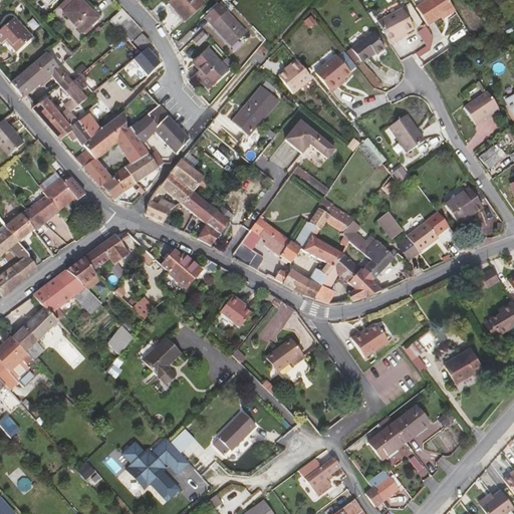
[(65,0),(57,7),(62,13),(76,0),(65,0)]
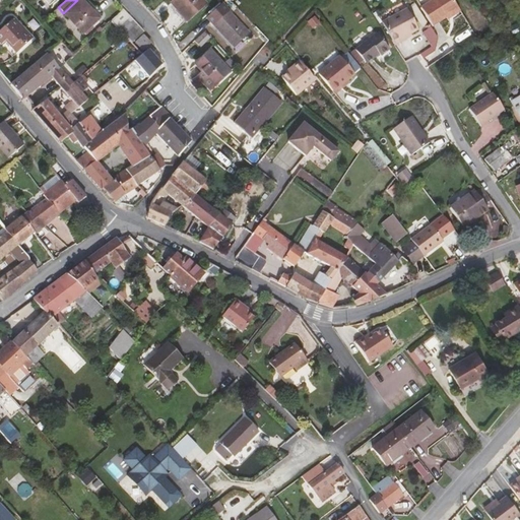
[(81,0),(77,0),(63,13),(82,34),(99,19),(81,0)]
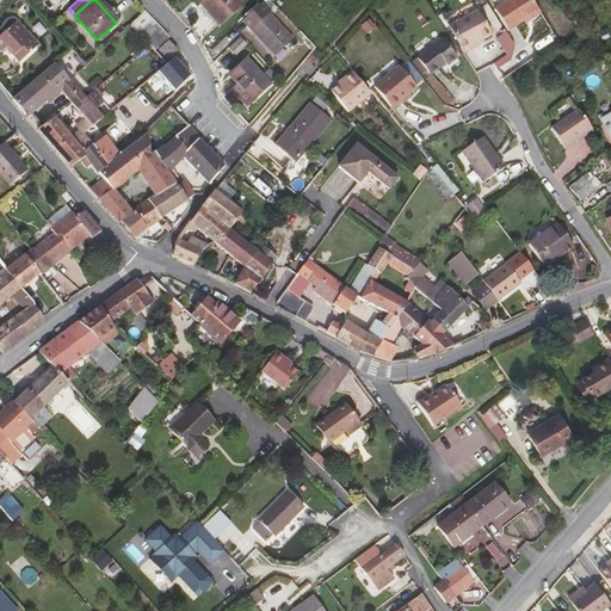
[(241,5),(238,0),(204,0),(201,4),(220,25),(241,5)]
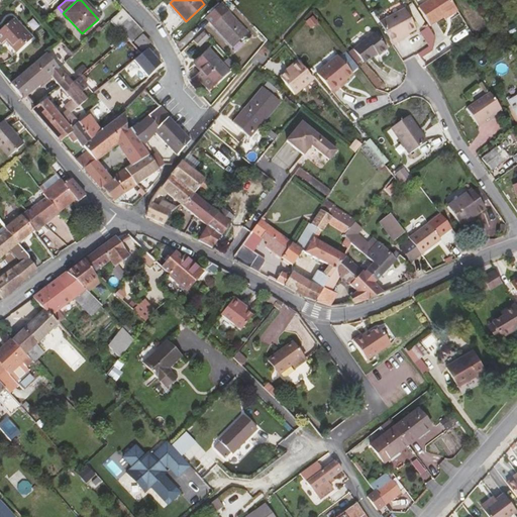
[(456,9),(450,0),(429,0),(418,7),(430,26),(443,17),(456,9)]
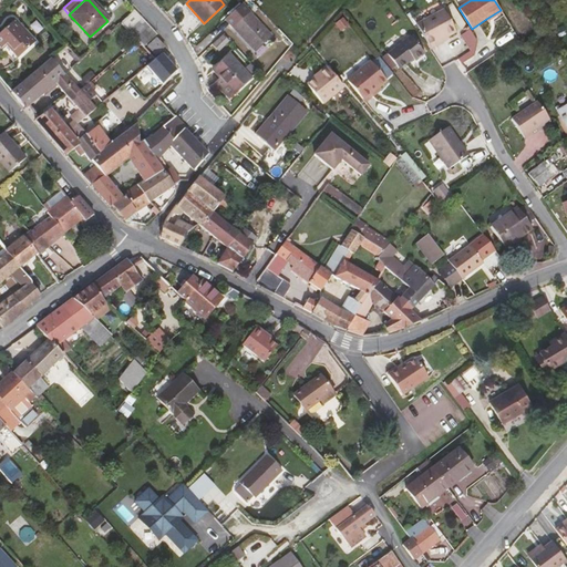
[(225,19),(234,28),(255,50),(270,35),(249,12),(241,4),(225,19)]
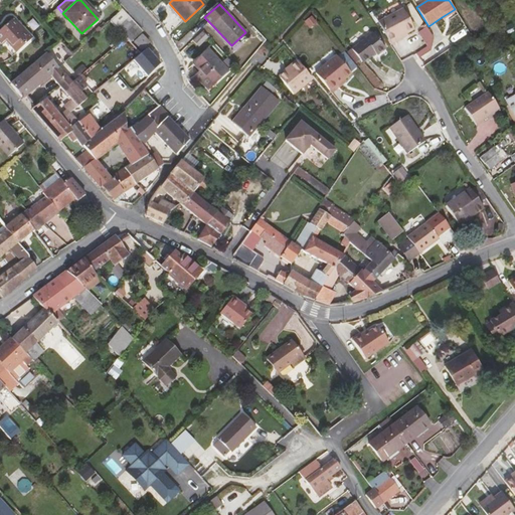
[(378,22),(390,45),(397,41),(395,39),(406,33),(414,29),(403,8),(378,22)]
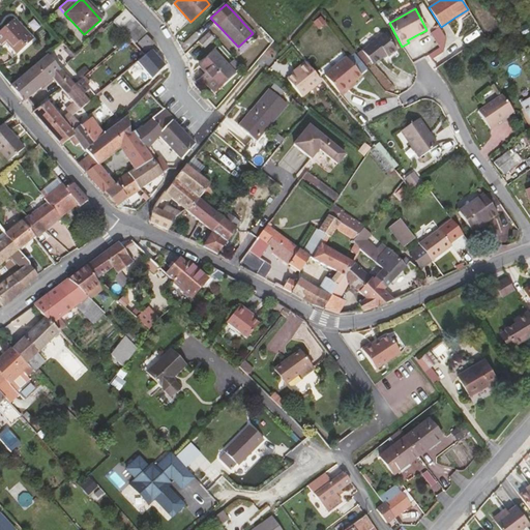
[(455,20),(469,11),(468,9),(454,18),(455,20)]
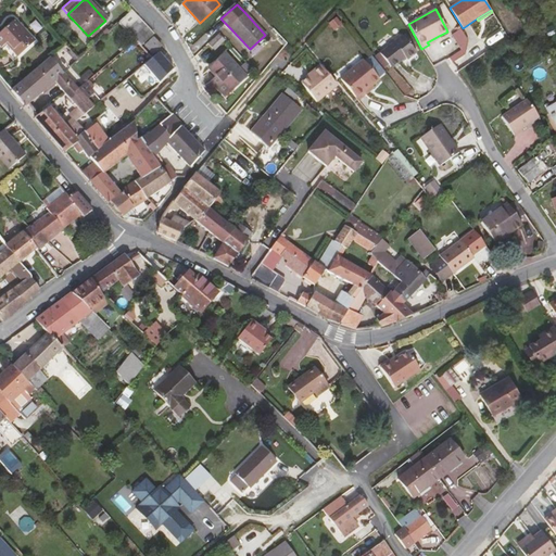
[(126,29),(139,19),(131,11),(119,22),(126,29)]
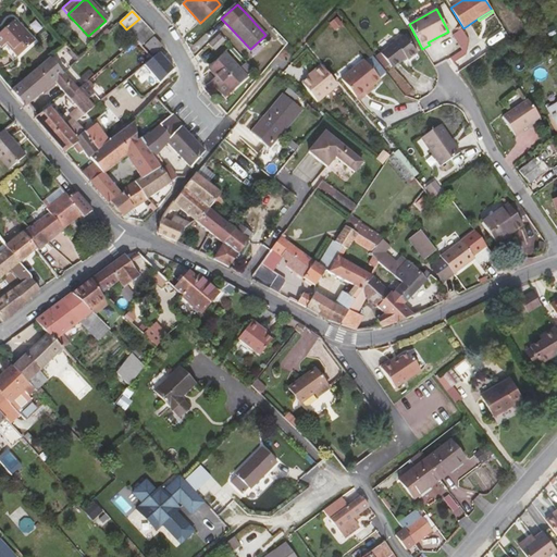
[(134,38),(146,26),(139,19),(126,29),(134,38)]
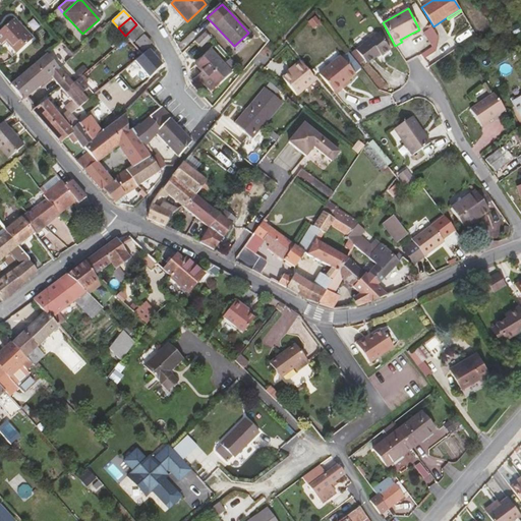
[(5,42),(16,54),(33,39),(14,18),(0,31),(0,44),(1,45),(5,42)]
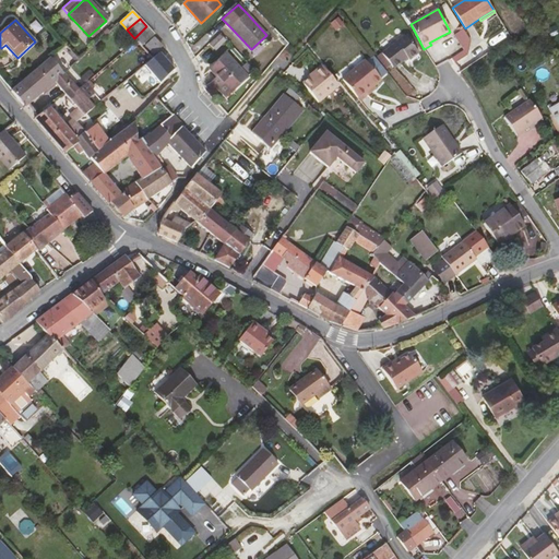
[(137,40),(142,46),(154,34),(146,26),(134,38),(137,40)]
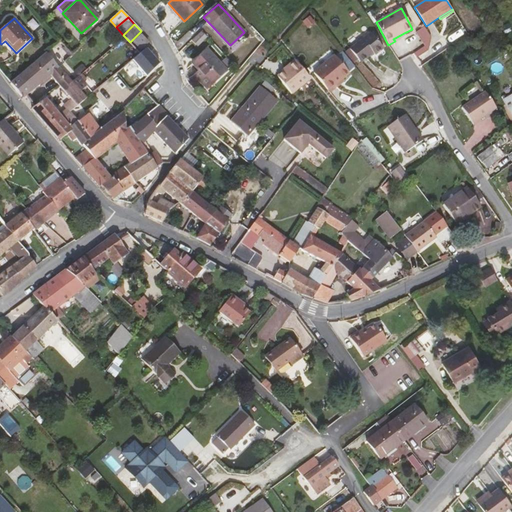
[(201,31),(192,41),(198,47),(207,37),(201,31)]
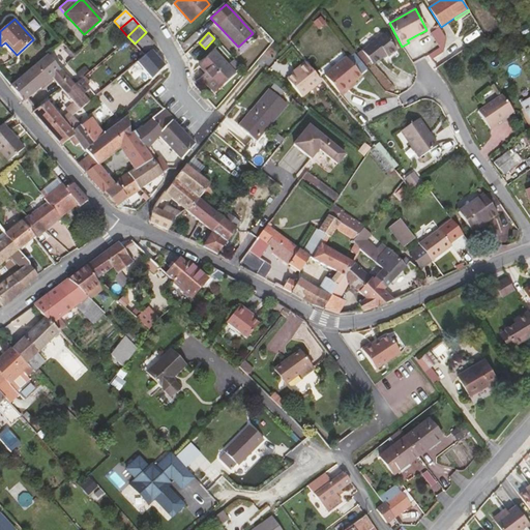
[(396,51),(384,33),(361,51),(373,65),(386,55),(387,57),(396,51)]
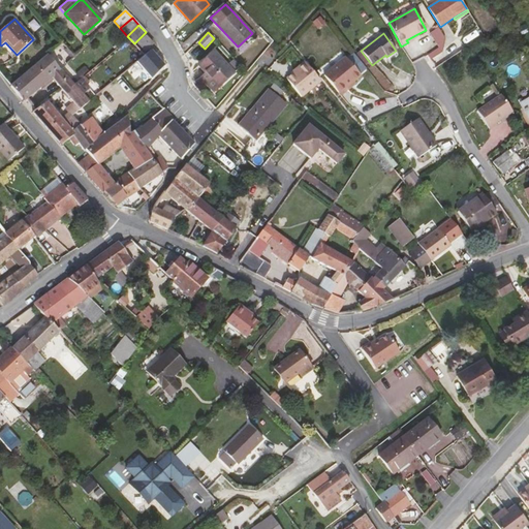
[(406,40),(408,42),(418,36),(417,34),(406,40)]
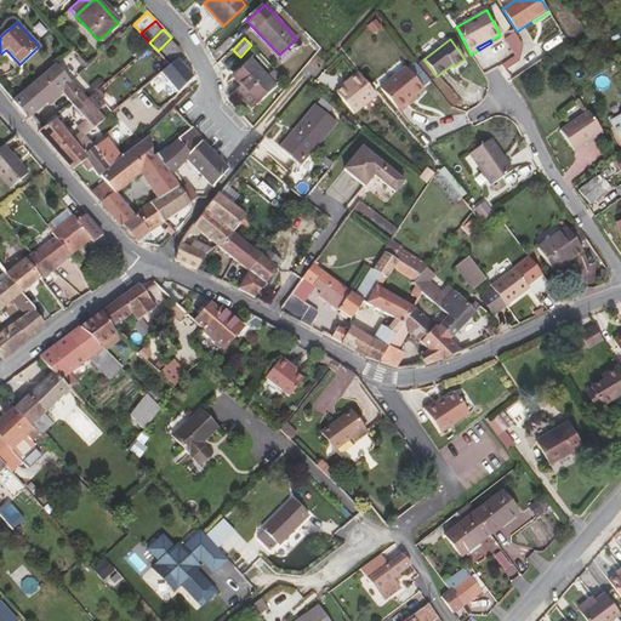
[(180,51),(171,43),(161,51),(170,61),(180,51)]
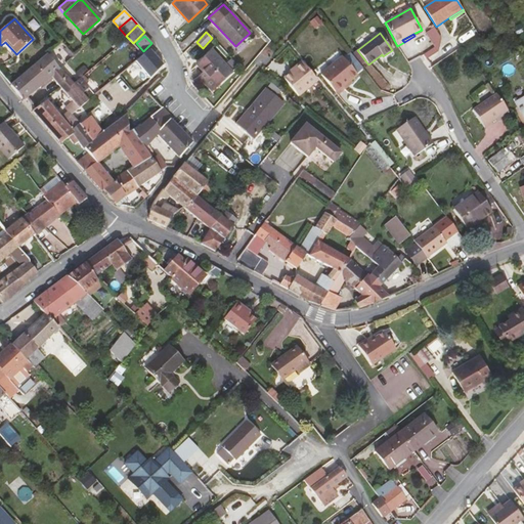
[(12,57),(16,54),(5,42),(1,45),(12,57)]
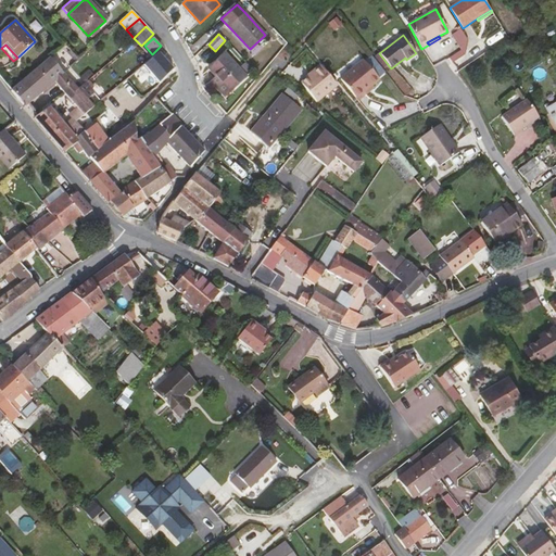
[(452,63),(464,55),(462,50),(449,58),(452,63)]
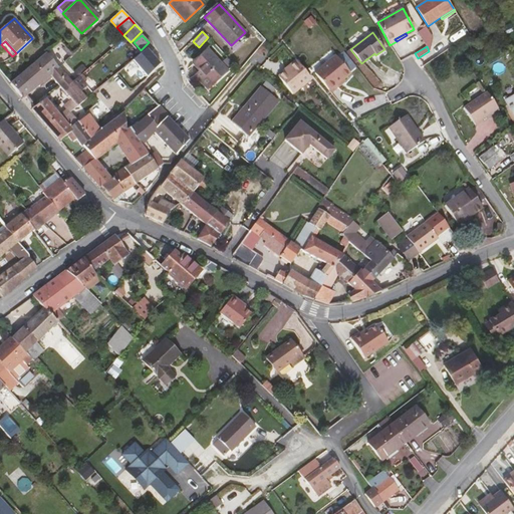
[(148,76),(162,63),(147,47),(133,60),(148,76)]
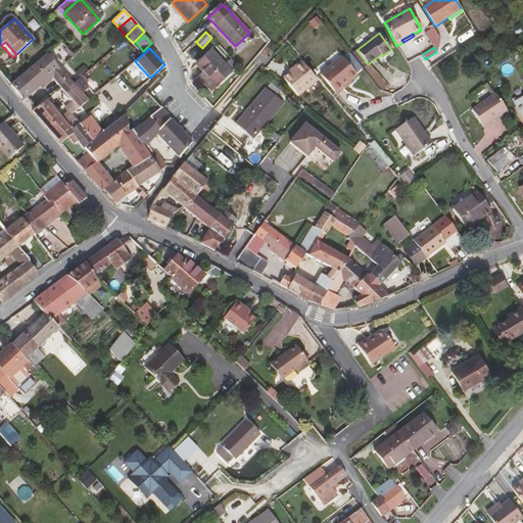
[(202,72),(216,87),(232,72),(212,50),(196,65),(202,72)]
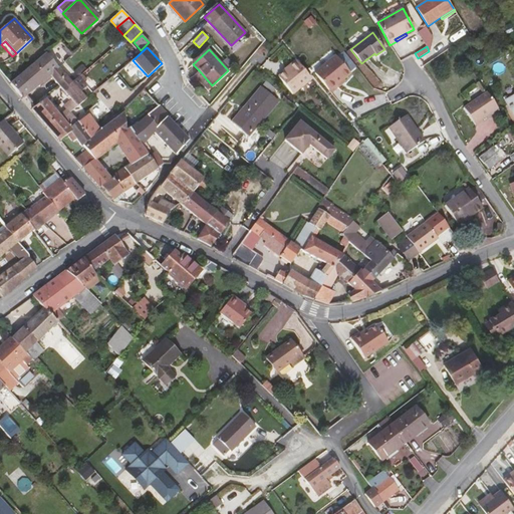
[(46,53),(10,82),(10,83),(22,98),(50,75),(59,85),(65,92),(73,83),(71,82),(59,68),(46,53)]
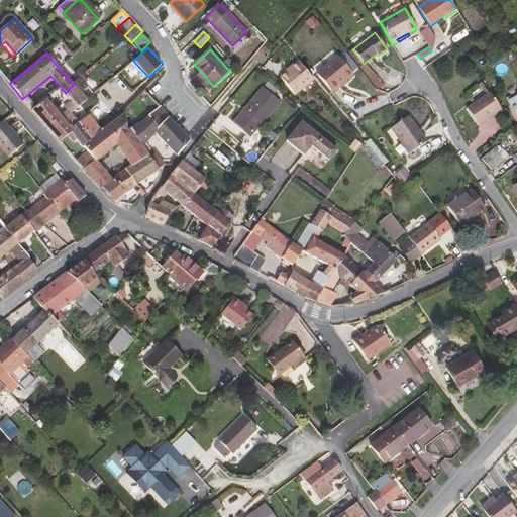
[(331,92),(338,86),(346,80),(352,74),(337,56),(316,73),(331,92)]
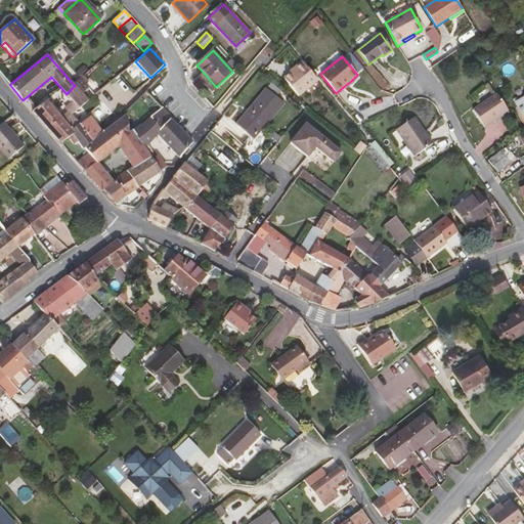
[(237,70),(239,68),(231,58),(227,61),(233,69),(235,68),(237,70)]
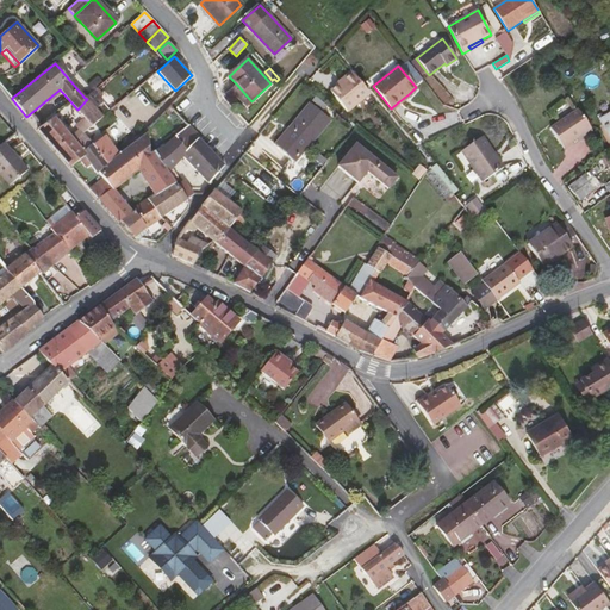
[(352,72),(342,80),(343,81),(338,86),(331,92),(348,112),(371,94),(352,72)]
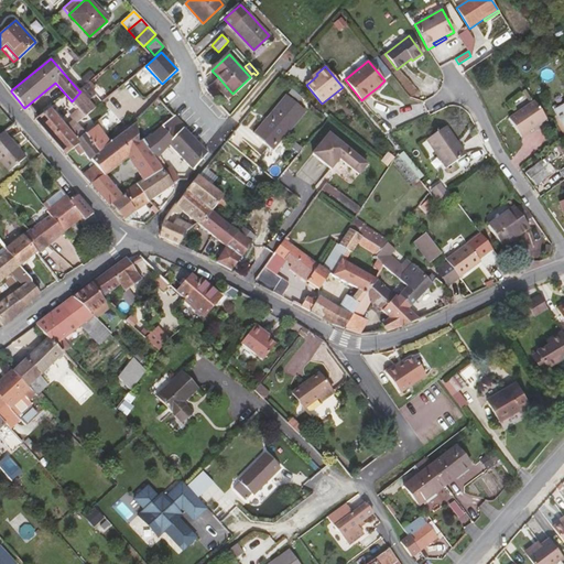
[(80,79),(85,84),(95,76),(89,72),(80,79)]
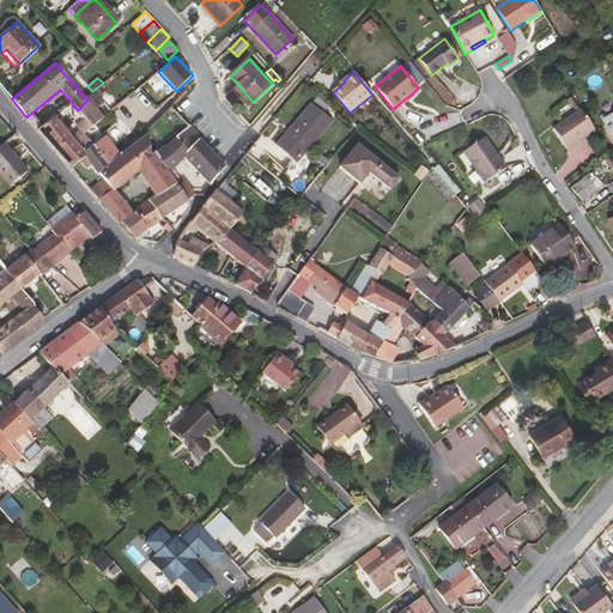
[(253,102),(237,84),(230,91),(246,108),(253,102)]
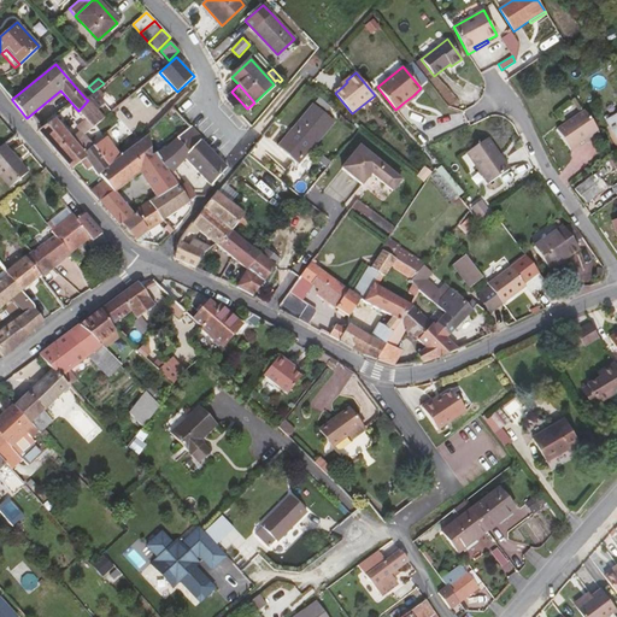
[(94,93),(86,99),(88,100),(78,111),(86,119),(93,128),(104,118),(111,112),(104,105),(105,104),(100,99),(104,95),(99,89),(94,93)]
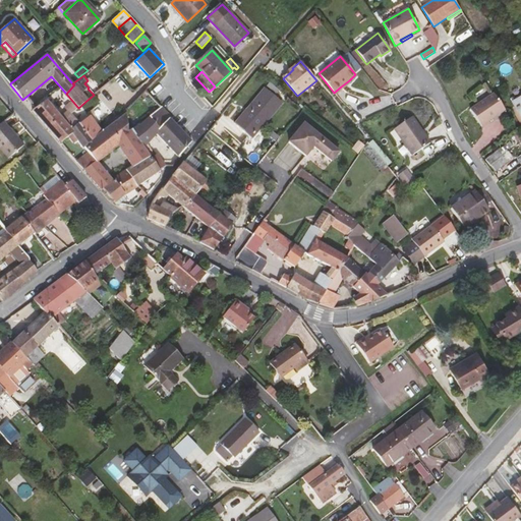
[(349,80),(341,87),(343,89),(350,82),(349,80)]
